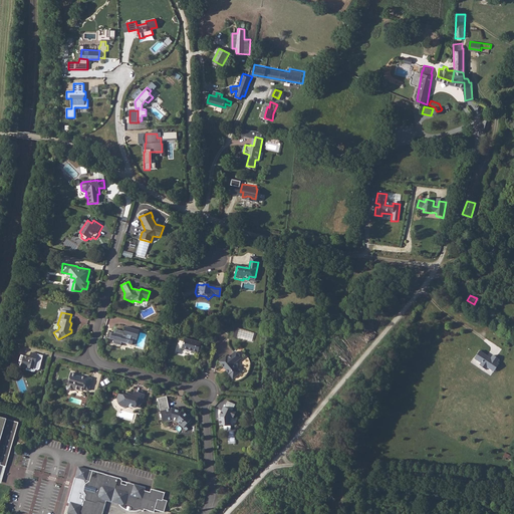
[(138,331),(124,327),(122,332),(114,329),(113,333),(106,331),(105,337),(112,340),(111,343),(119,345),(119,342),(131,345),(133,339),(136,340),(138,331)]
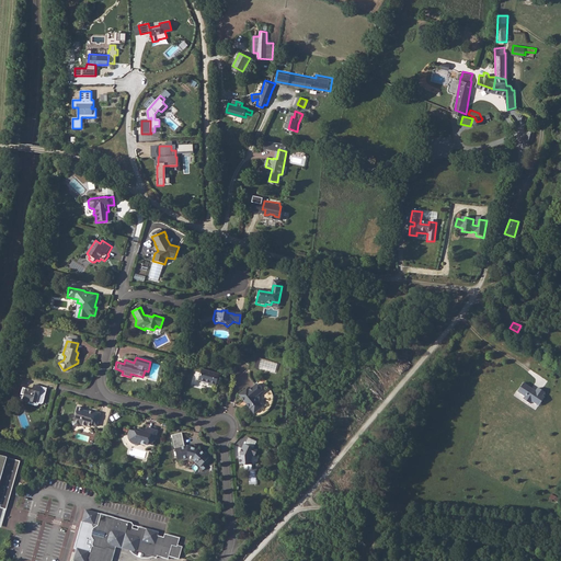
[(224,384),(226,377),(206,370),(202,384),(220,389),(222,382),(224,384)]
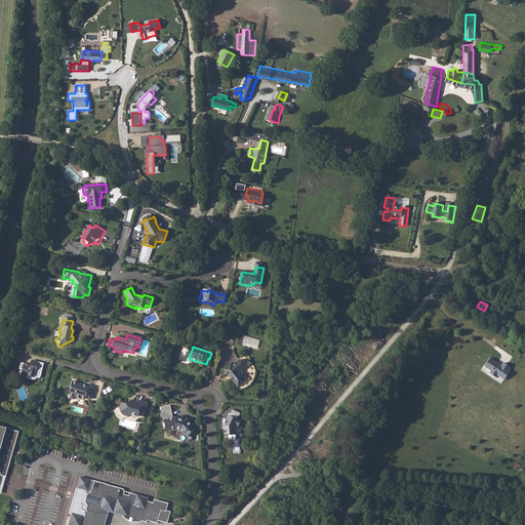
[(224,362),(237,379),(244,373),(241,369),(243,366),(242,364),(240,362),(244,359),(239,352),(231,357),(231,356),(224,362)]
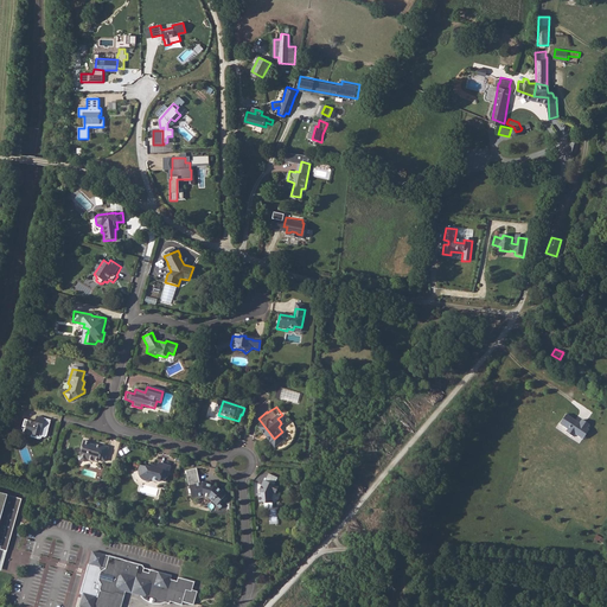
[(576,421),(567,415),(560,425),(568,429),(566,432),(574,438),(575,434),(580,438),(583,433),(586,434),(589,430),(587,428),(589,425),(582,420),(579,425),(575,422),(576,421)]
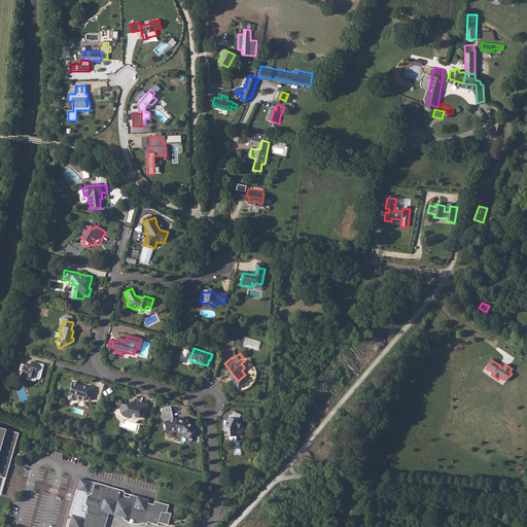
[(25,381),(34,384),(35,381),(39,382),(43,365),(31,361),(29,367),(20,364),(18,373),(20,374),(20,377),(26,378),(25,381)]
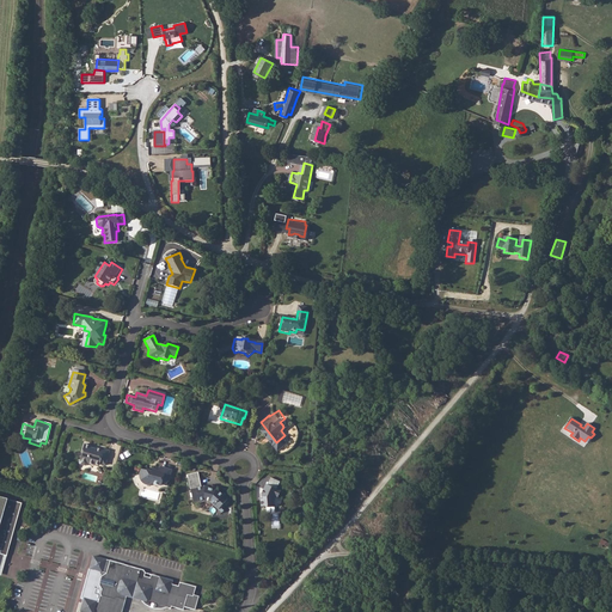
[(77,463),(85,465),(85,463),(91,464),(93,461),(104,465),(108,451),(101,448),(99,451),(90,447),(91,446),(83,444),(77,463)]
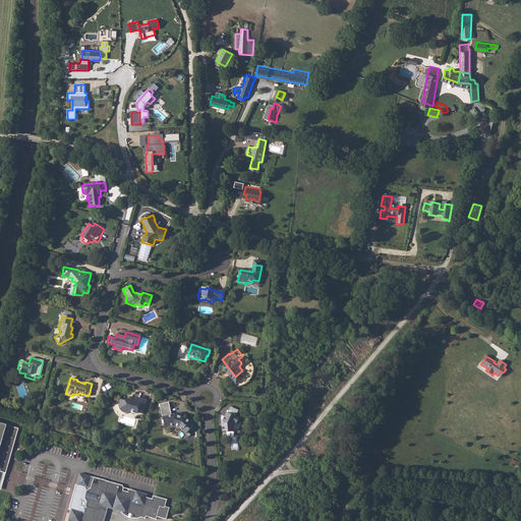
[(122,412),(129,415),(130,413),(136,415),(137,414),(141,415),(143,409),(145,410),(147,403),(147,402),(138,399),(136,403),(130,401),(129,404),(122,402),(120,407),(122,412)]
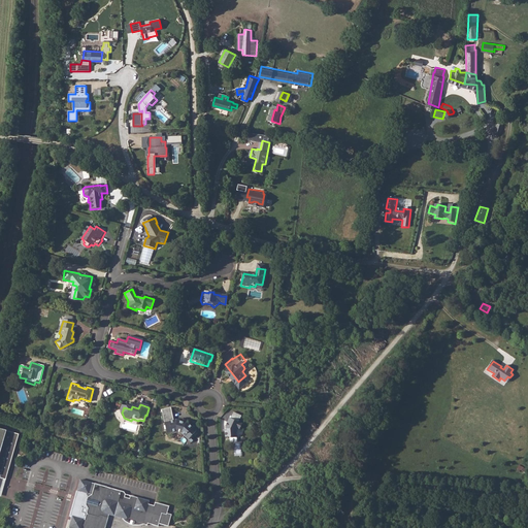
[(186,437),(190,442),(196,437),(187,429),(176,425),(172,425),(171,413),(161,414),(163,432),(168,432),(169,436),(172,435),(175,436),(179,438),(183,441),(186,437)]
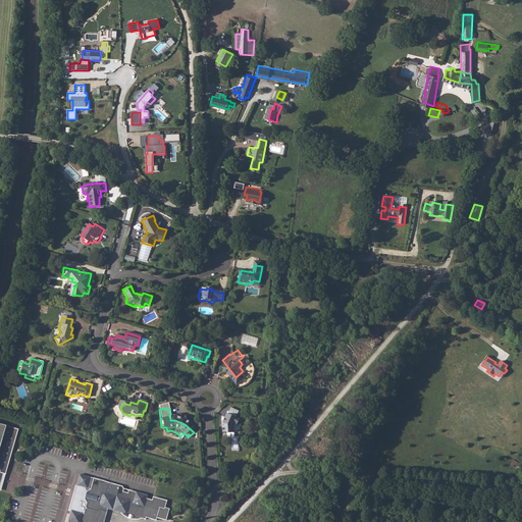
[(233,437),(233,433),(233,425),(235,423),(236,423),(238,424),(240,419),(236,417),(227,413),(226,413),(222,420),(224,421),(223,426),(222,426),(222,431),(226,431),(226,433),(226,437),(233,437)]
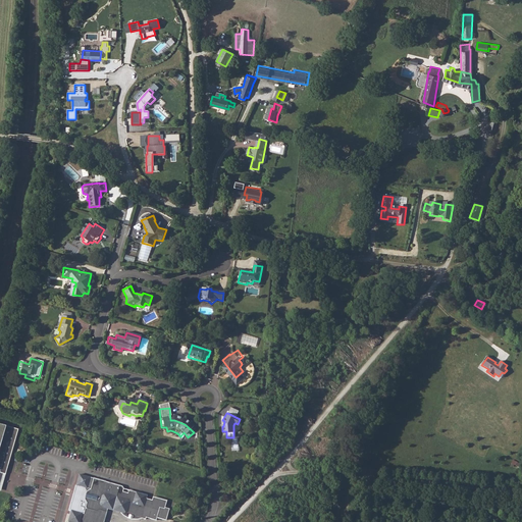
[(0,491),(5,493),(23,432),(0,424),(0,491)]
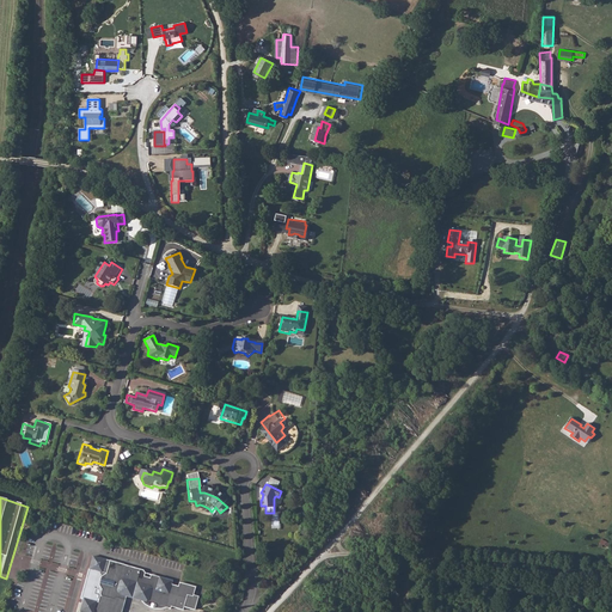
[(123,597),(139,603),(142,605),(150,607),(152,603),(154,603),(157,604),(157,606),(158,606),(166,610),(169,606),(181,611),(182,607),(193,610),(196,597),(193,595),(195,587),(178,582),(177,586),(170,583),(171,580),(151,574),(150,576),(145,575),(145,571),(144,569),(108,560),(104,573),(106,576),(103,587),(99,589),(96,601),(83,597),(77,611),(120,611),(124,601),(122,601),(123,597)]
